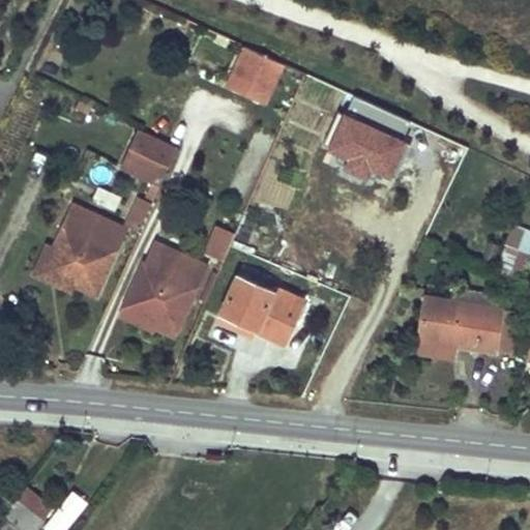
[(230,80),(267,96),(283,61),(246,45),(230,80)]
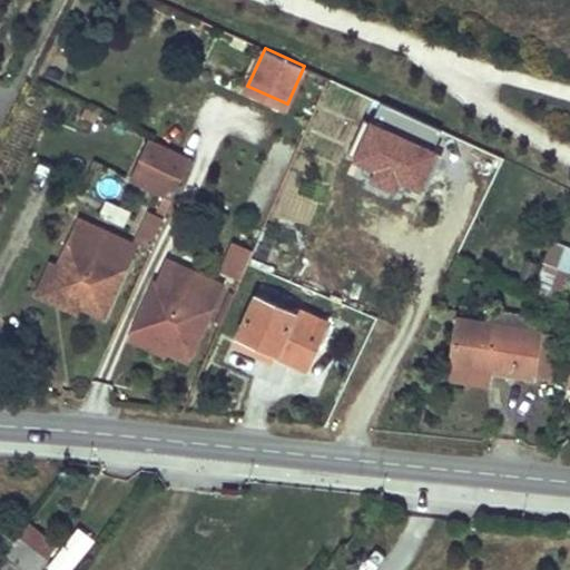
[(365,120),(350,167),(428,194),(443,147),(365,120)]
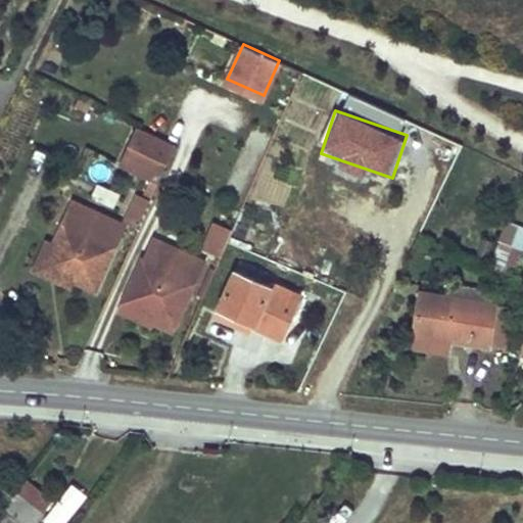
[(177,149),(175,148),(178,143),(140,126),(124,160),(160,178),(177,149)]
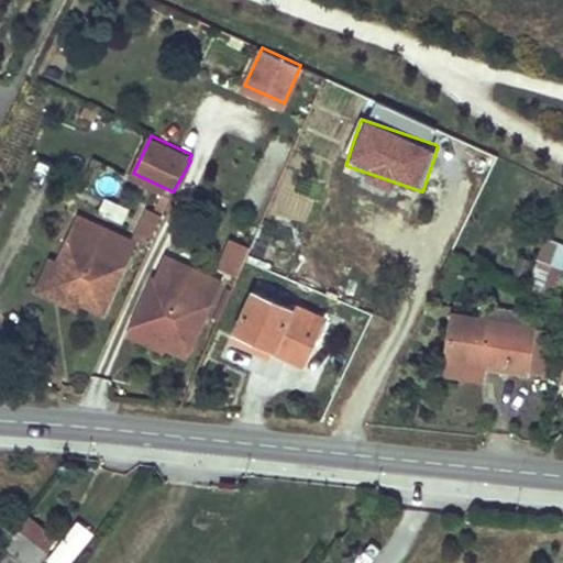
[(103,197),(97,214),(124,224),(130,207),(103,197)]
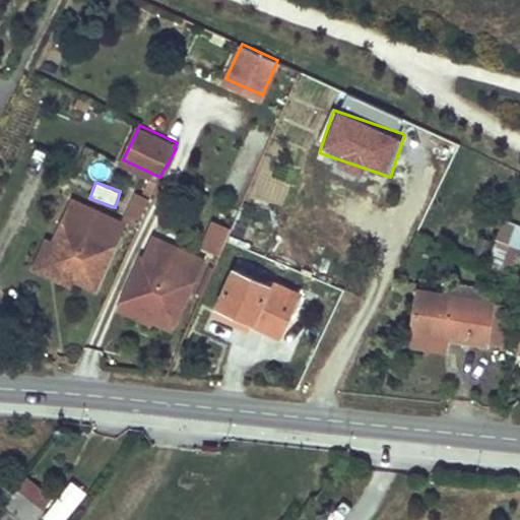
[(133,192),(123,218),(140,224),(149,197),(133,192)]
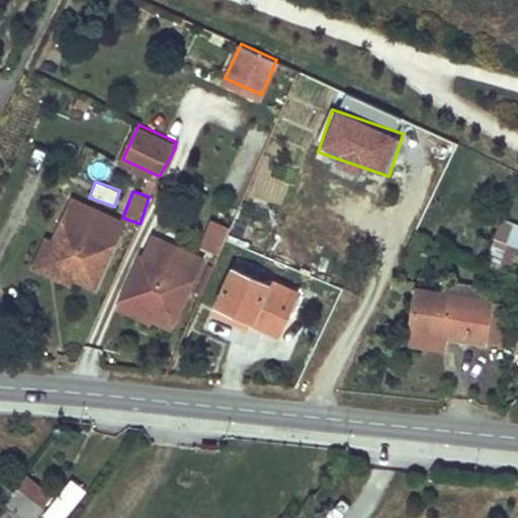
[(121,222),(73,198),(53,240),(47,253),(68,262),(65,268),(77,275),(76,278),(93,285),(121,222)]
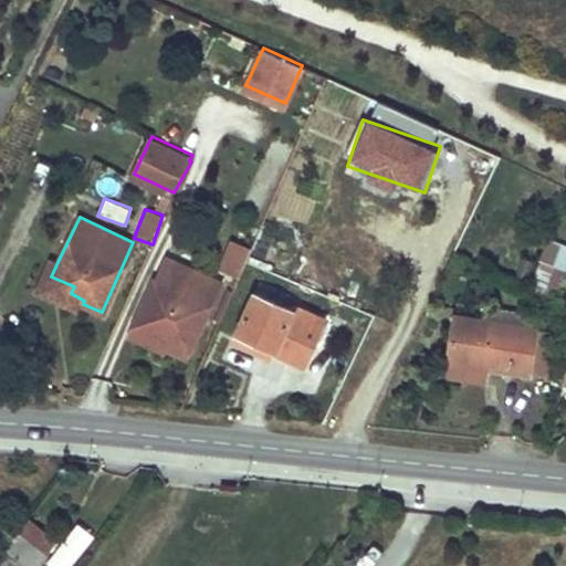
[(565,243),(546,238),(532,289),(562,296),(565,281),(565,243)]
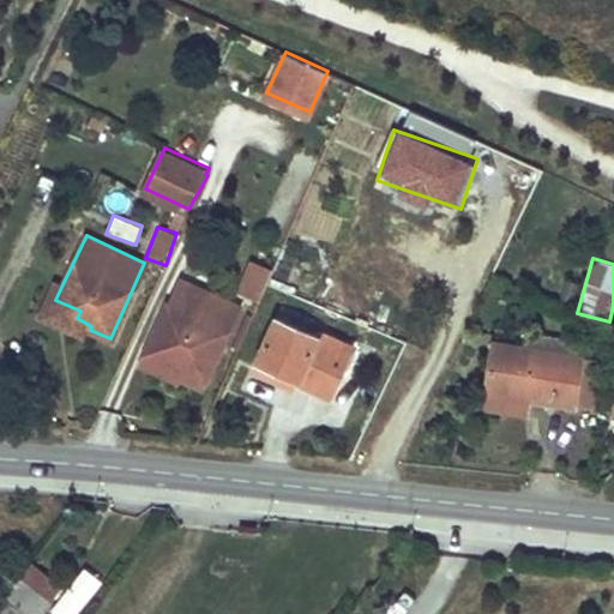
[(259,302),(272,269),(250,259),(236,293),(259,302)]
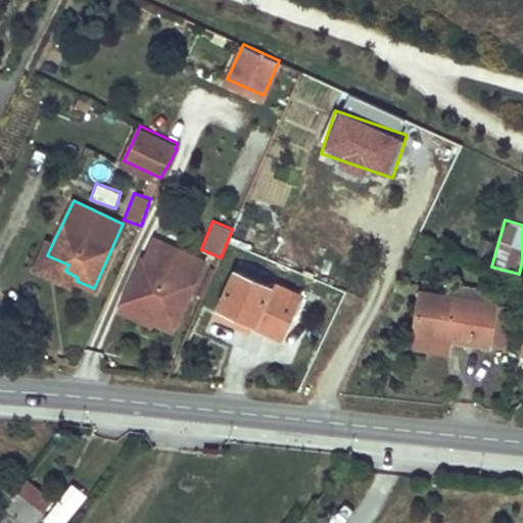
[(204,257),(156,237),(148,258),(142,256),(127,291),(142,298),(140,304),(154,312),(152,316),(175,325),(204,257)]
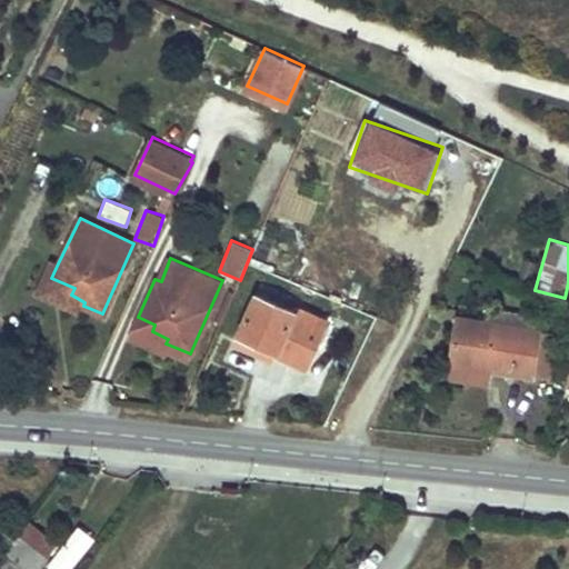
[(50,259),(37,290),(81,311),(83,306),(85,302),(71,295),(75,288),(51,278),(58,263),(50,259)]
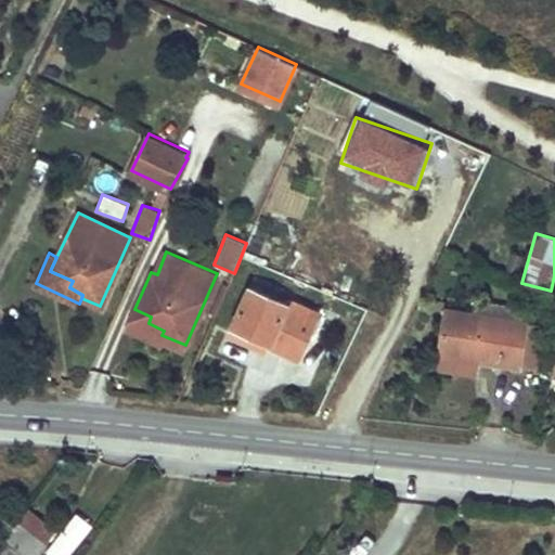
[(246,286),(230,324),(263,337),(261,343),(297,358),(308,331),(280,320),(286,301),(246,286)]
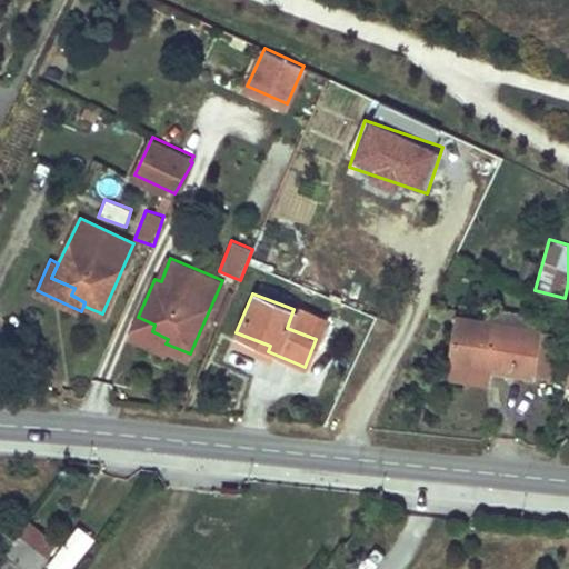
[(163,353),(187,362),(190,353),(166,343),(168,339),(152,331),(155,325),(138,317),(127,341),(162,357),(163,353)]
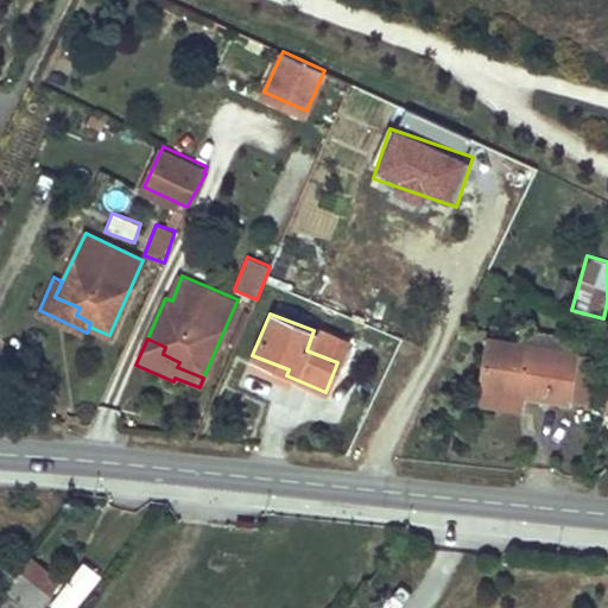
[(485,339),(479,386),(520,391),(520,393),(570,399),(570,397),(576,353),(576,350),(485,339)]
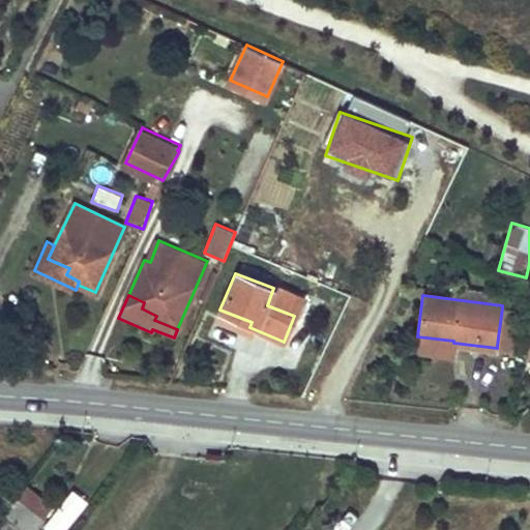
[(502,307),(497,346),(510,348),(516,310),(502,307)]
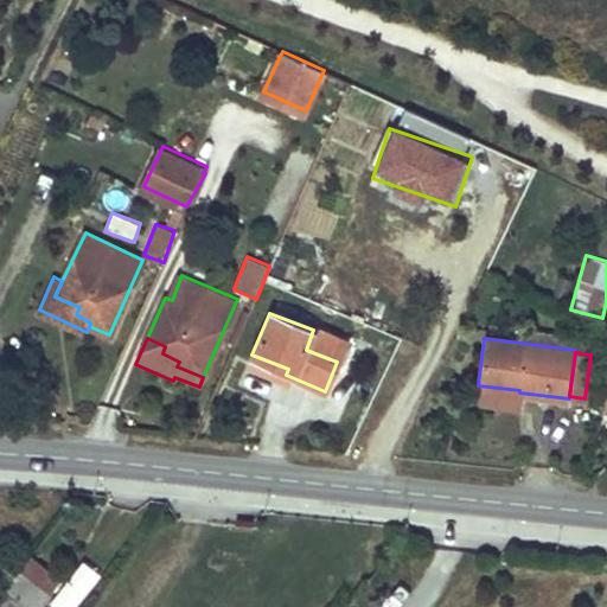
[(478,385),(475,406),(516,411),(519,393),(519,390),(478,385)]
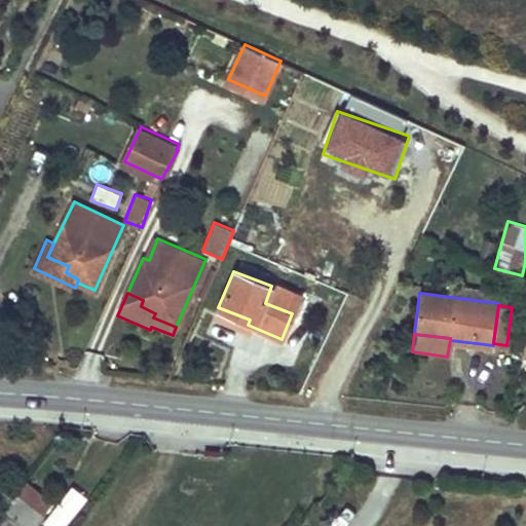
[(45,525),(69,525),(87,494),(68,483),(44,525),(45,525)]
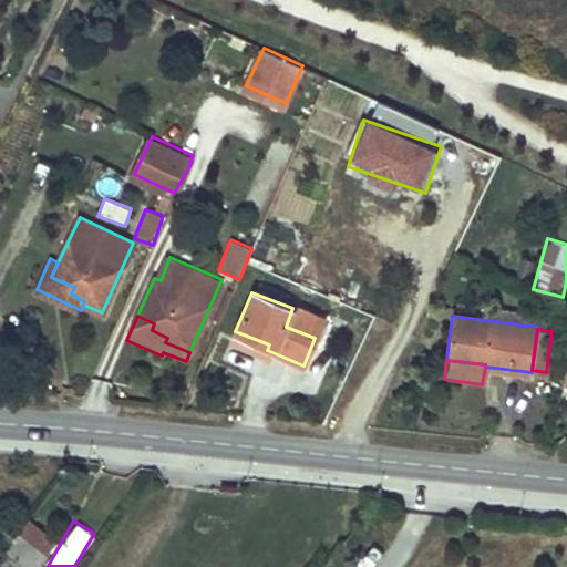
[(0,566),(38,566),(47,558),(17,534),(0,554),(0,566)]
